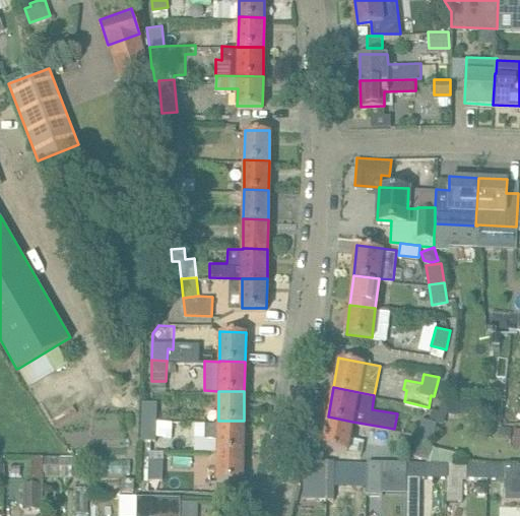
[(141,420),(156,420),(157,400),(142,399),(141,420)]
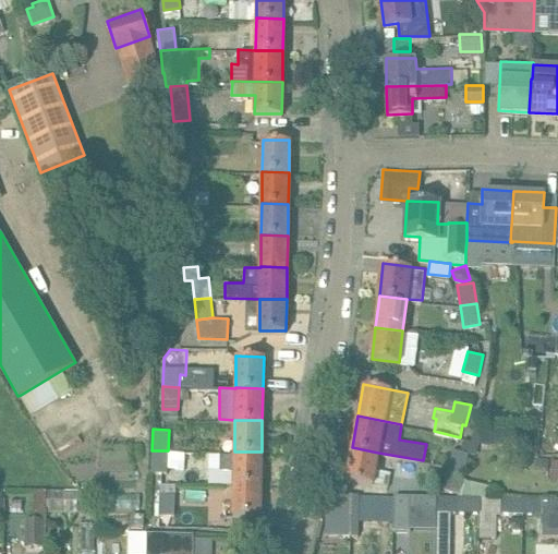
[(448,466),(464,469),(469,449),(453,445),(448,466)]
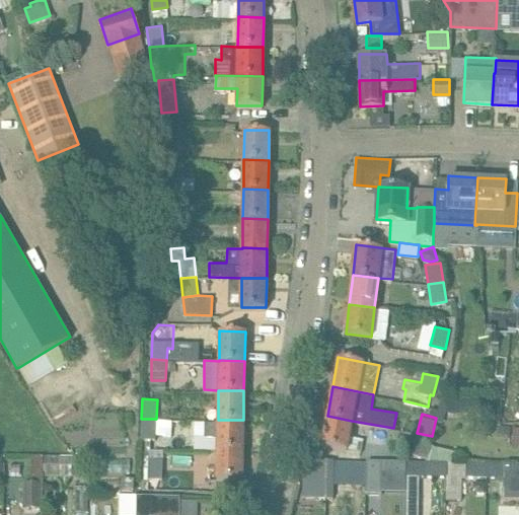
[(350,435),(352,421),(327,416),(321,445),(360,452),(363,438),(350,435)]
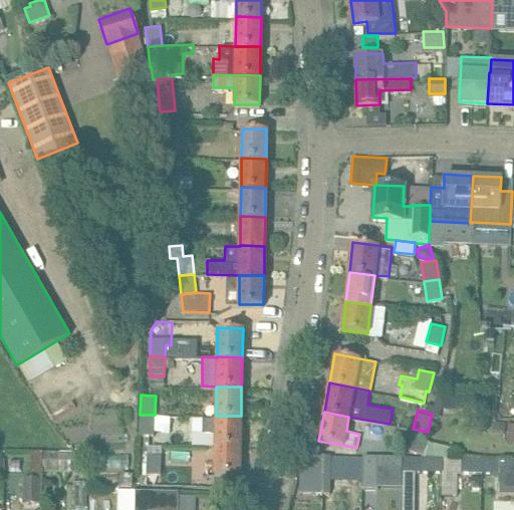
[(154,435),(155,415),(140,415),(139,434),(154,435)]
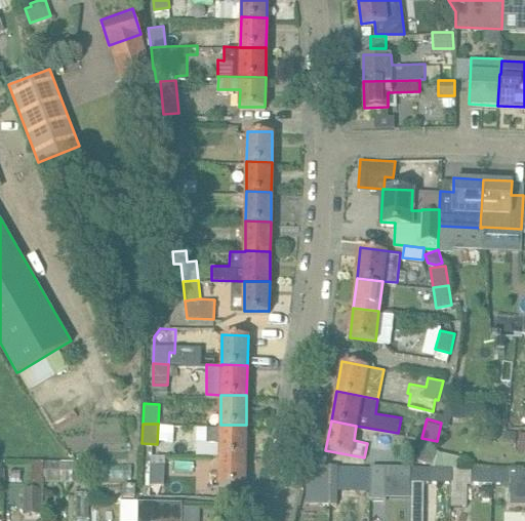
[(219,454),(245,454),(246,425),(220,425),(220,426),(206,425),(206,442),(219,442),(219,454)]
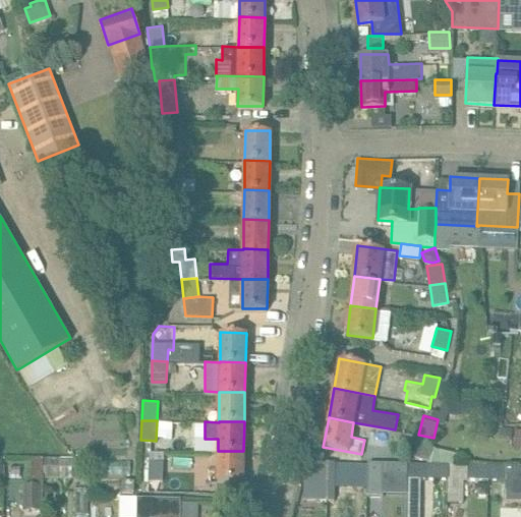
[(501,425),(500,434),(511,435),(512,426),(501,425)]
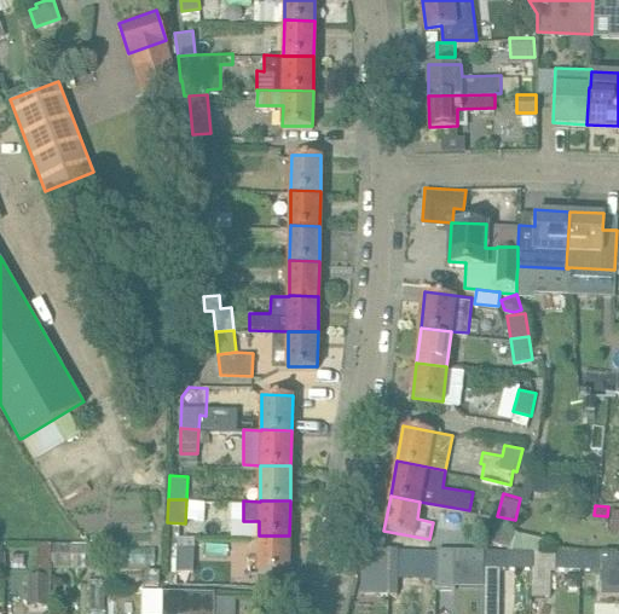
[(515,520),(497,516),(491,542),(509,545),(515,520)]
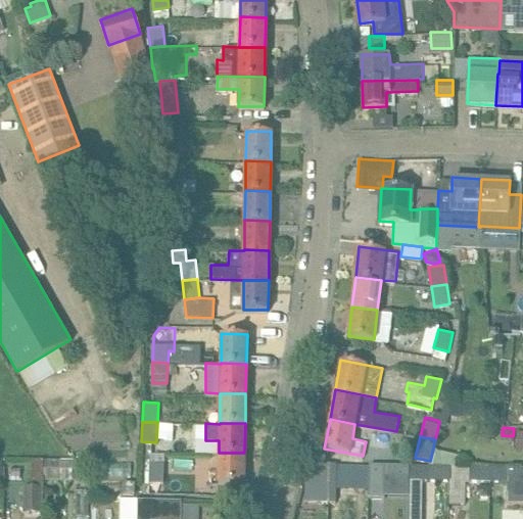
[(176,452),(176,468),(202,469),(202,453),(176,452)]
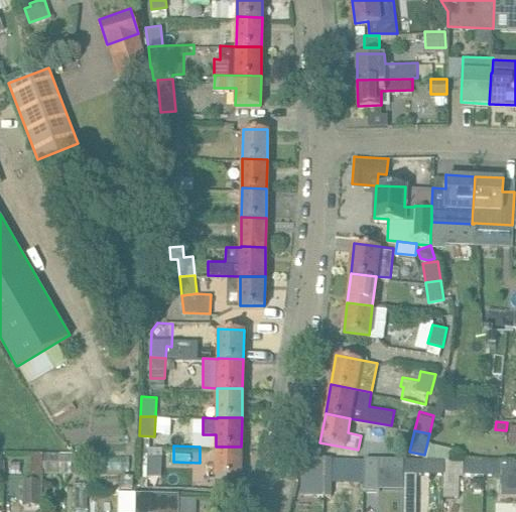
[(241,477),(241,446),(216,446),(215,476),(241,477)]
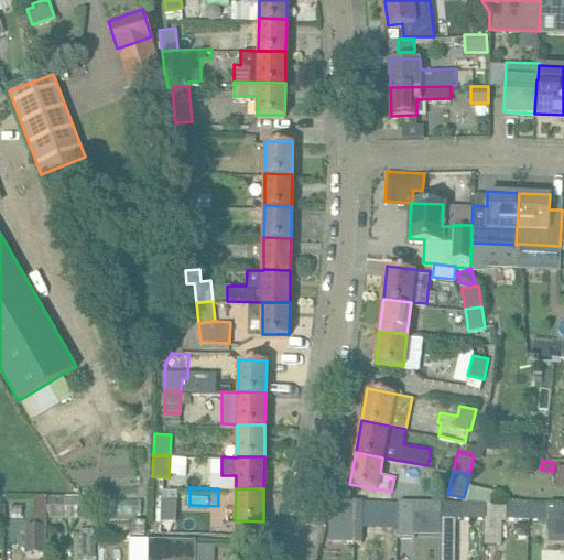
[(38,513),(38,524),(44,524),(44,493),(35,493),(35,513),(38,513)]
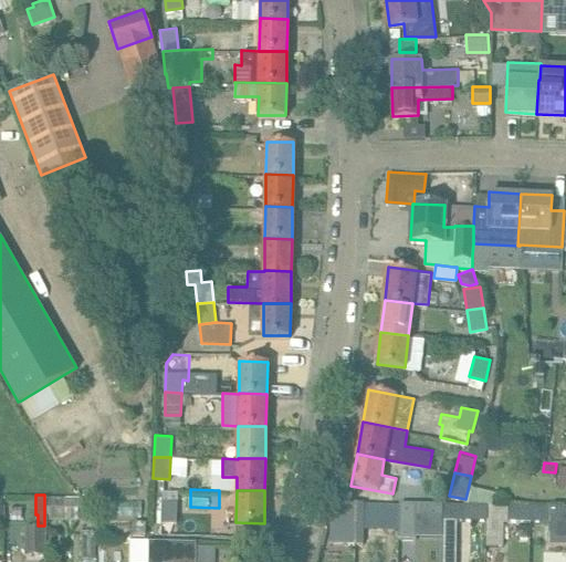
[(161,520),(177,521),(177,500),(161,499),(161,520)]
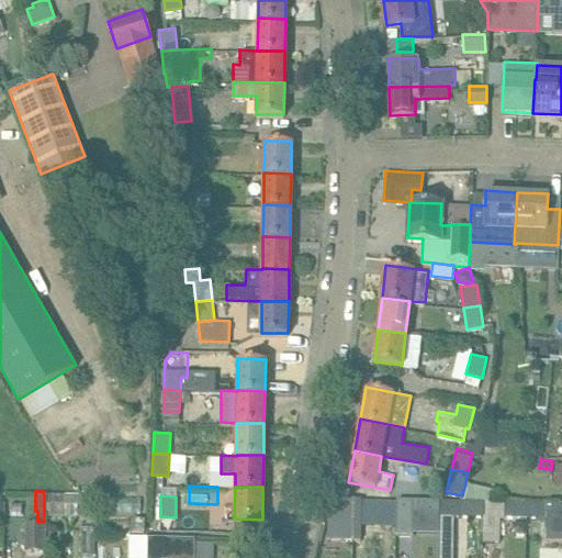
[(345,517),(362,517),(362,499),(362,497),(345,497),(345,517)]
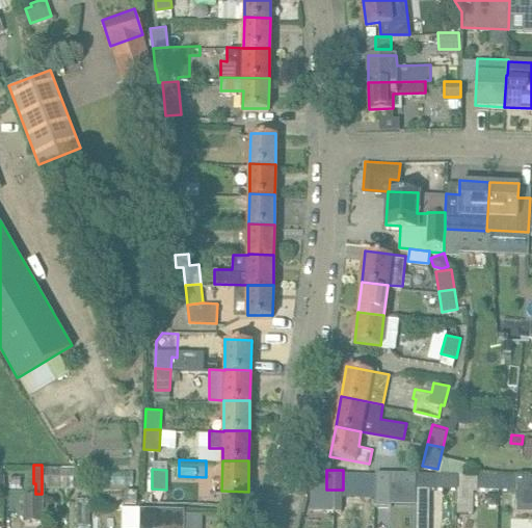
[(374,496),(374,505),(391,504),(391,471),(375,471),(375,473),(374,496)]
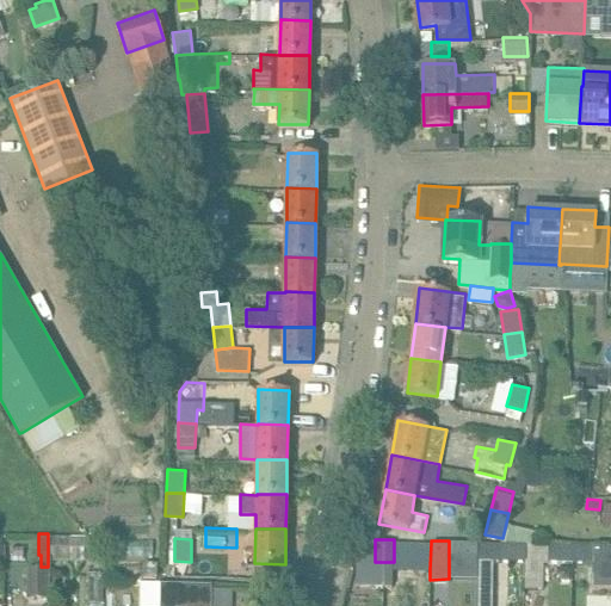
[(501,540),(477,540),(477,558),(525,560),(525,543),(501,542),(501,540)]
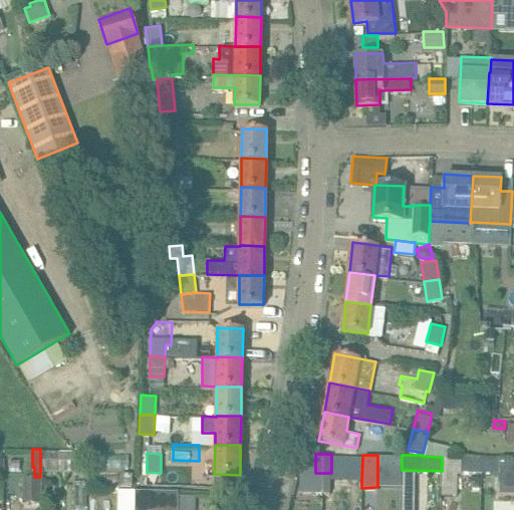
[(461,456),(461,457),(461,472),(481,472),(481,457),(461,456)]
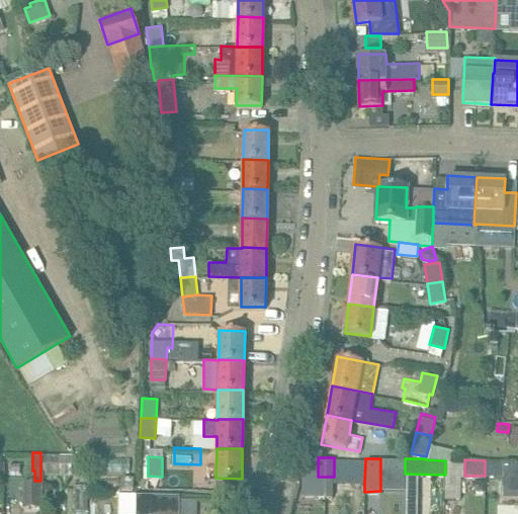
[(464,477),(464,476),(464,460),(445,460),(445,475),(445,498),(460,498),(460,477),(464,477)]
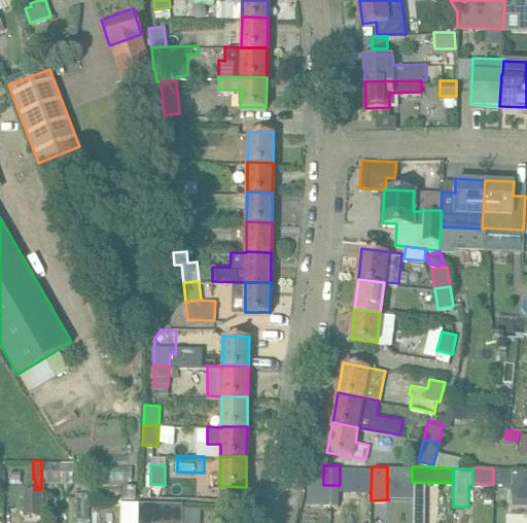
[(493,468),(493,484),(513,484),(514,484),(514,469),(514,468),(493,468)]
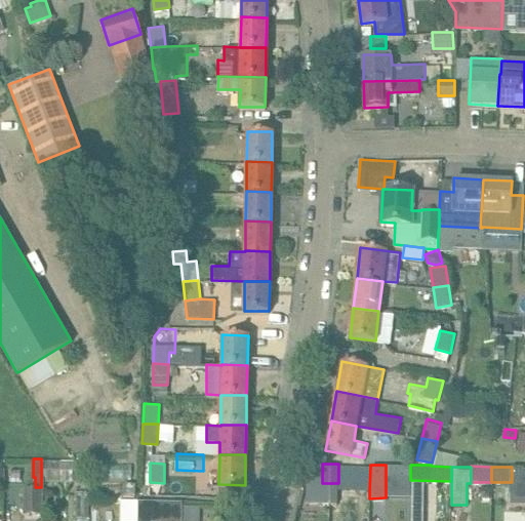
[(512,482),(512,504),(524,503),(524,468),(512,468),(512,482)]
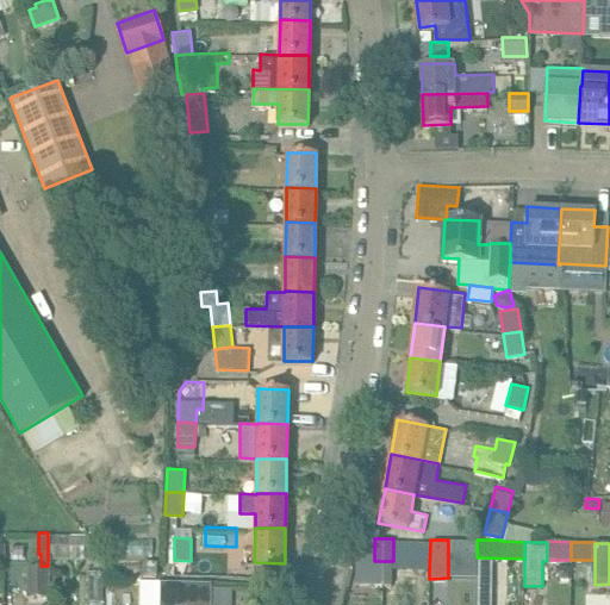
[(143,560),(142,573),(155,573),(156,561),(156,559),(143,559),(143,560)]
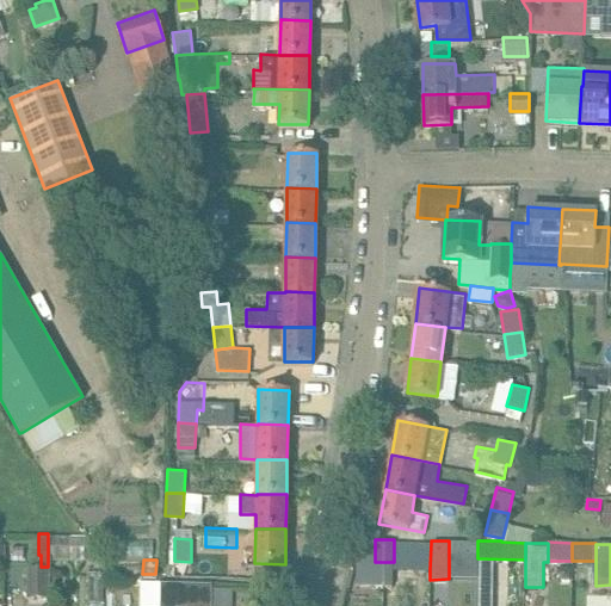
[(394,585),(394,568),(394,562),(375,562),(375,585),(394,585)]
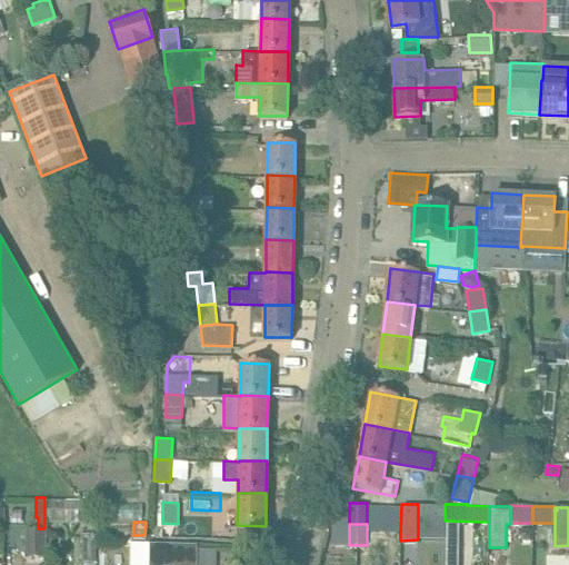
[(530,526),(519,526),(519,533),(523,537),(530,537),(530,526)]
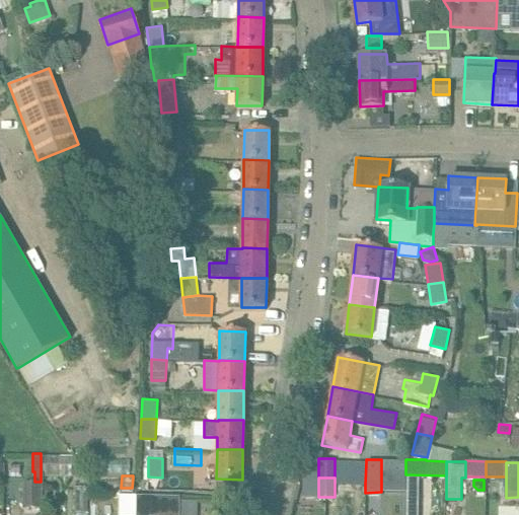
[(23,507),(41,507),(41,482),(34,482),(23,482),(23,507)]
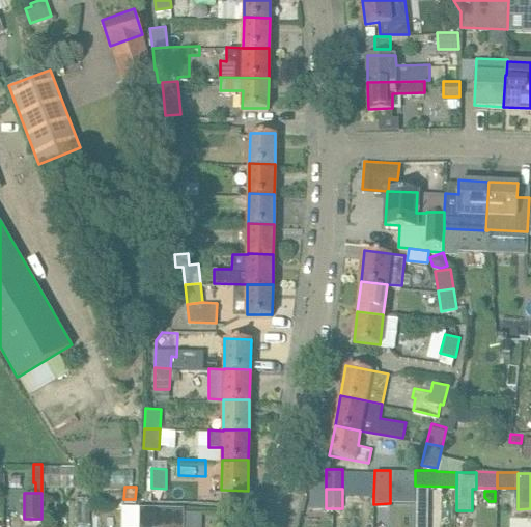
[(122,503),(121,526),(138,526),(138,525),(139,504),(122,503)]
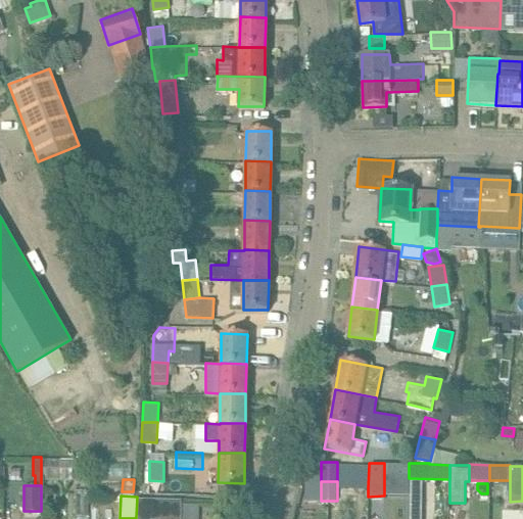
[(181,518),(181,503),(181,498),(137,497),(136,517),(150,518),(181,518)]
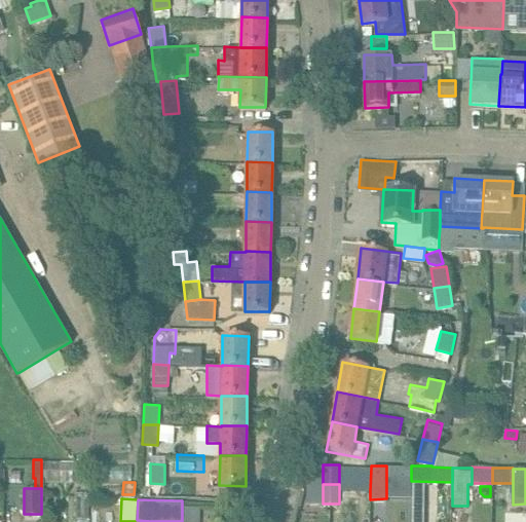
[(182,506),(182,521),(181,521),(199,521),(200,506),(182,506)]
